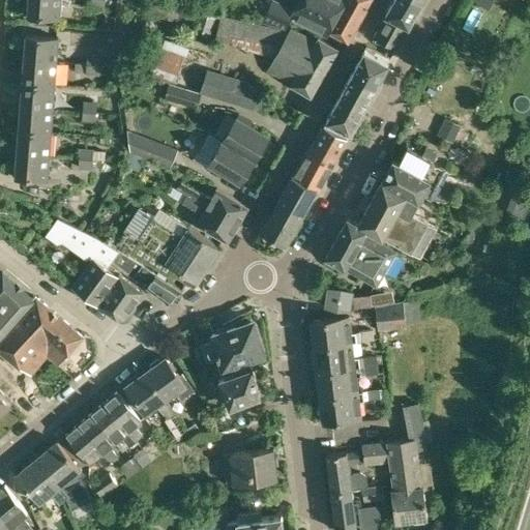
[(61,0),(29,0),(28,16),(60,19),(61,0)]
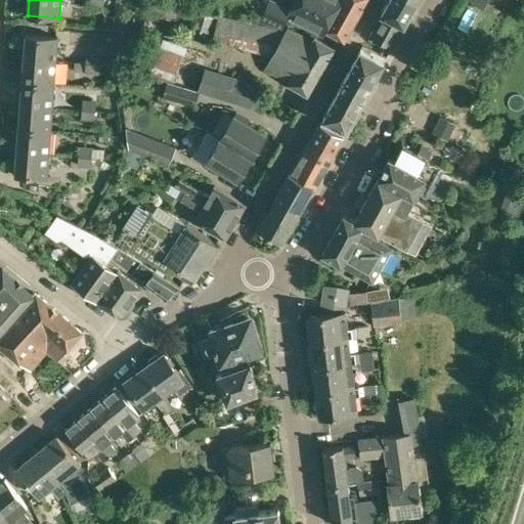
[(162,0),(151,0),(147,14),(174,22),(172,28),(184,31),(185,29),(189,30),(192,18),(197,19),(193,30),(209,35),(214,16),(203,13),(203,11),(162,0)]
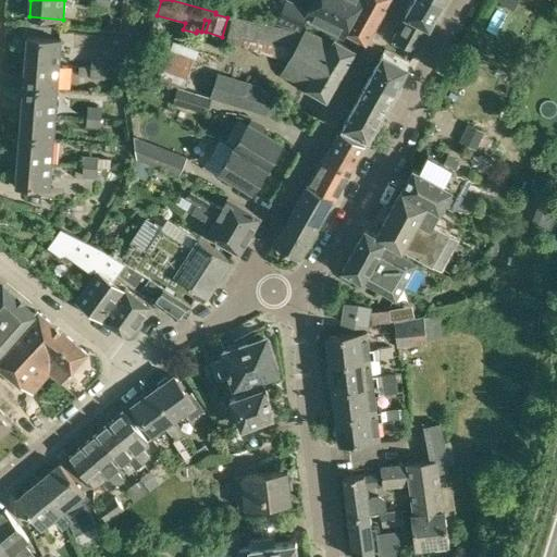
[(291,0),(285,0),(283,7),(274,23),(301,31),(307,19),(344,37),(346,33),(367,42),(376,26),(323,0),(313,0),(310,9),(291,0)]
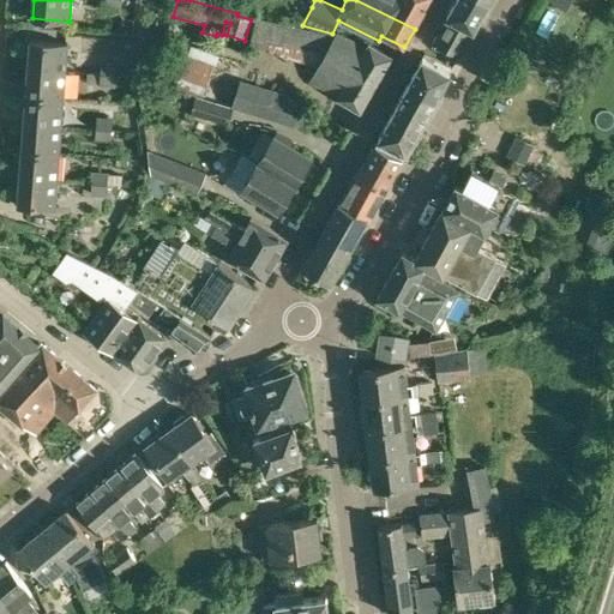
[(356,0),(415,29),(432,0),(356,0)]
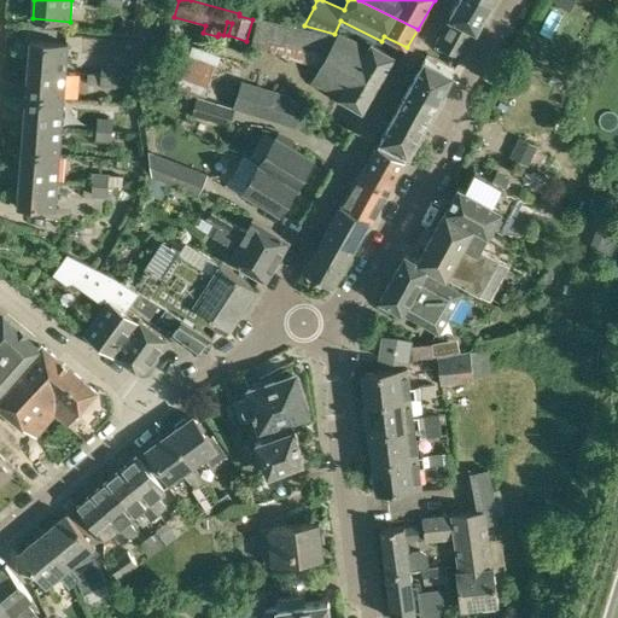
[(484,0),(460,0),(450,19),(474,33),(491,4),(484,0)]
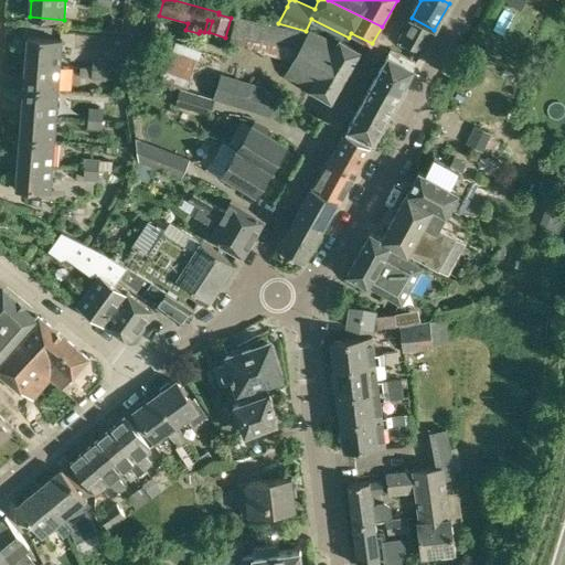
[(295,29),(236,17),(230,42),(287,59),(295,29)]
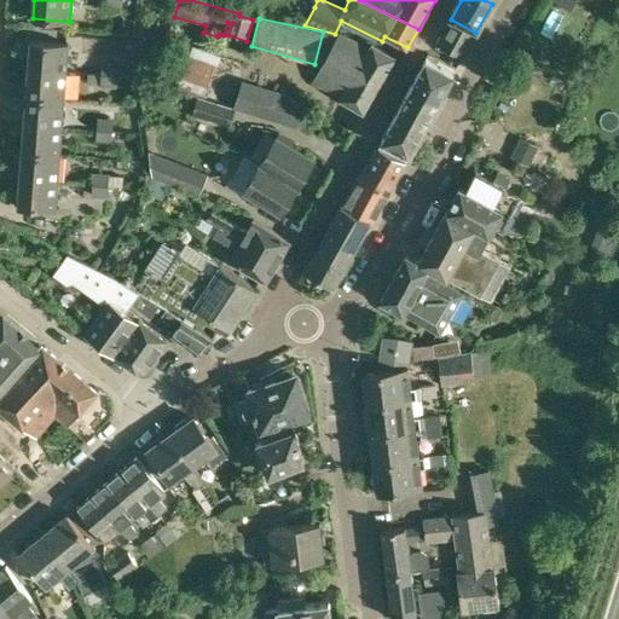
[(451,19),(438,41),(463,56),(475,33),(451,19)]
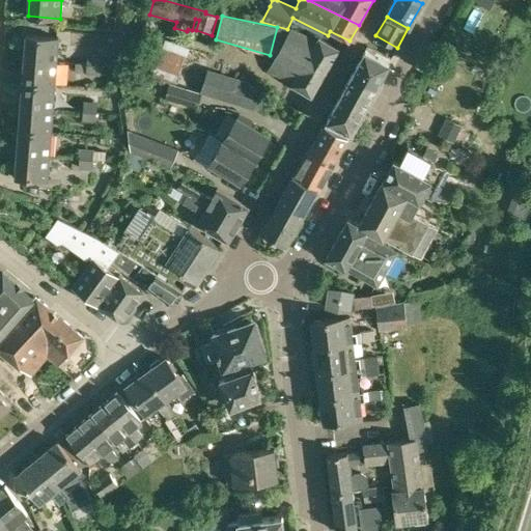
[(316,42),(292,28),(269,70),(292,83),(292,84),(313,95),(340,48),(319,36),(316,42)]
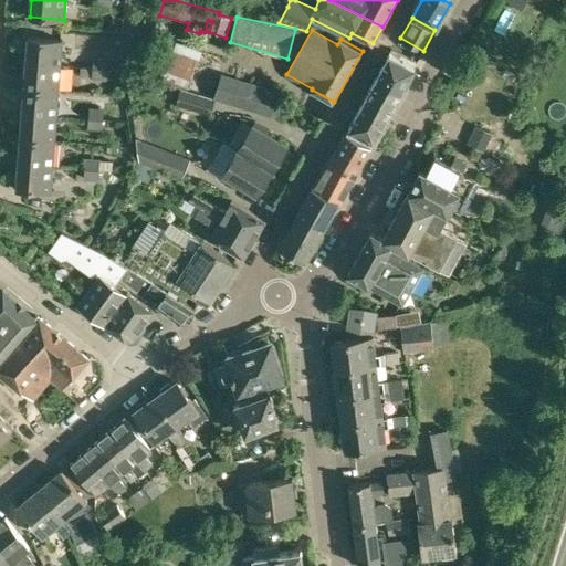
[(29,37),(27,62),(61,64),(63,39),(29,37)]
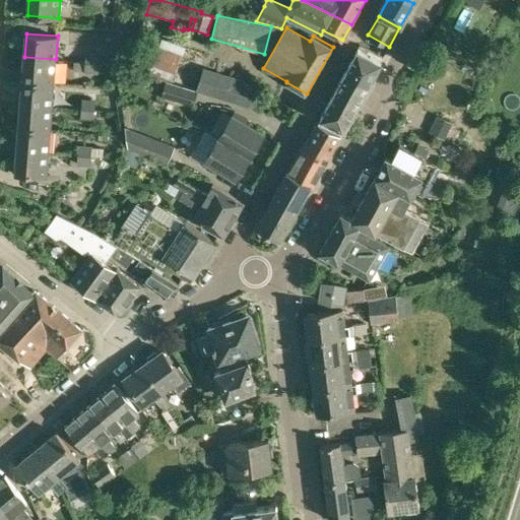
[(185,47),(150,35),(143,51),(156,56),(149,75),(172,82),(185,47)]
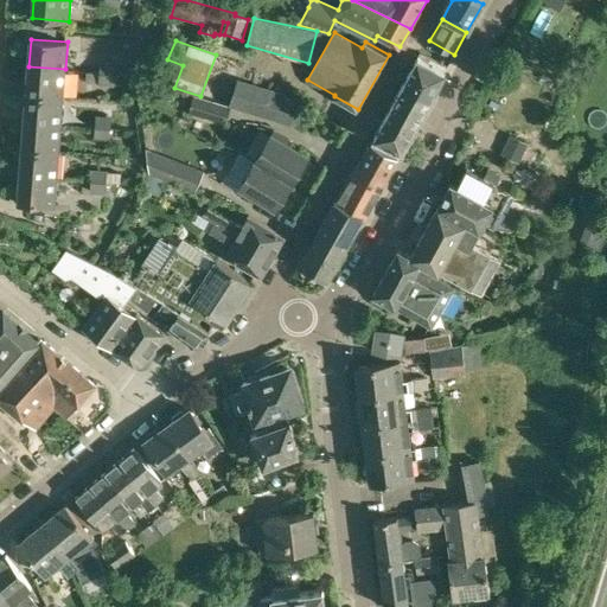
[(419,58),(408,76),(417,81),(414,87),(432,97),(445,72),(419,58)]
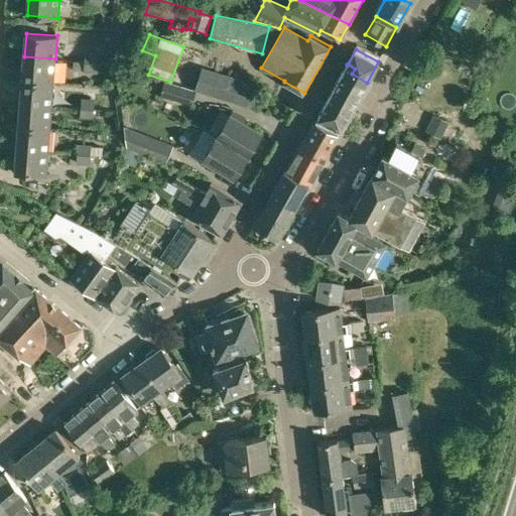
[(86,52),(85,61),(98,62),(99,53),(86,52)]
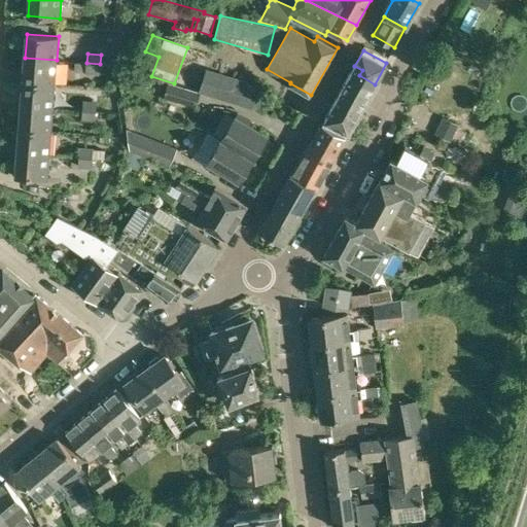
[(25,58),(23,81),(55,83),(57,60),(25,58)]
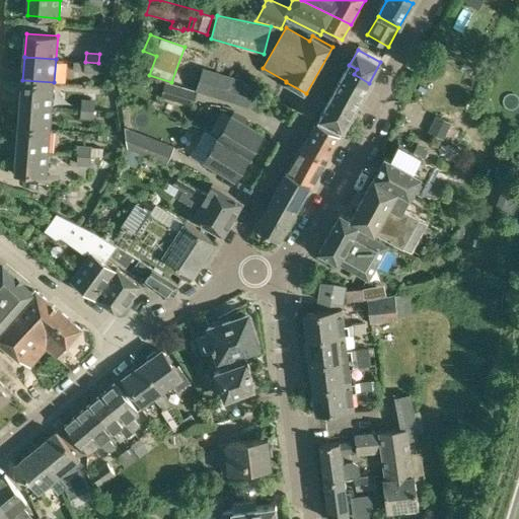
[(85,62),(85,73),(98,74),(98,63),(85,62)]
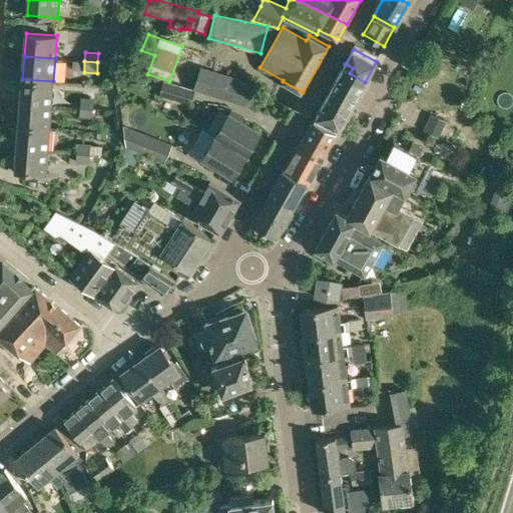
[(345,64),(326,100),(348,112),(365,82),(350,73),(353,68),(345,64)]
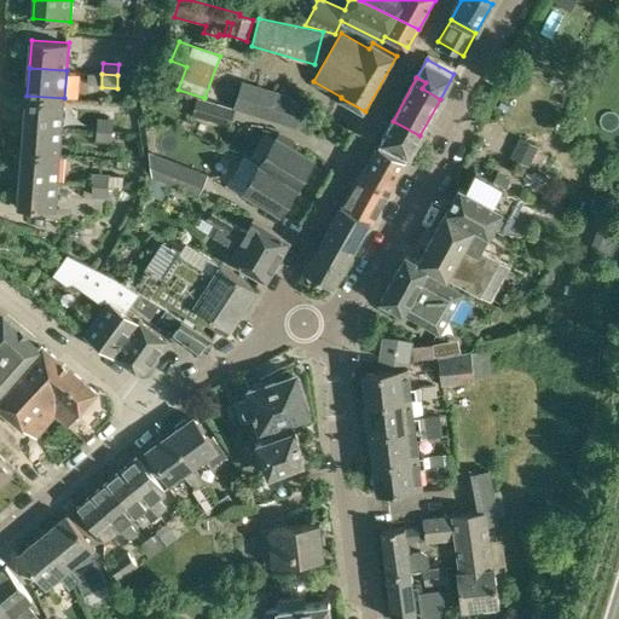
[(304,129),(313,102),(243,80),(233,108),(304,129)]
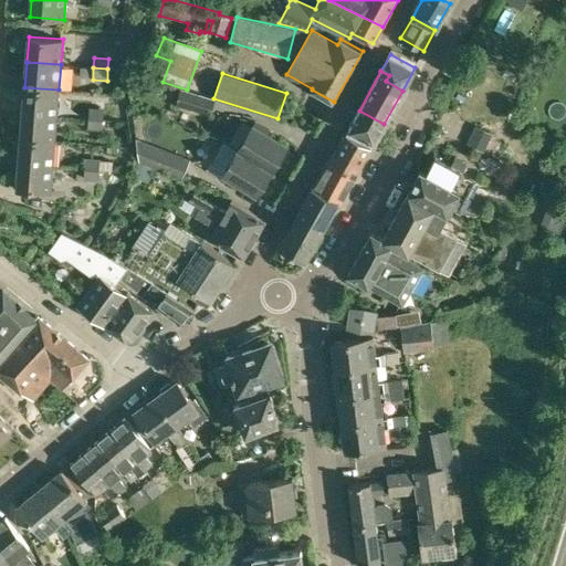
[(24,87),(22,113),(58,115),(59,90),(24,87)]
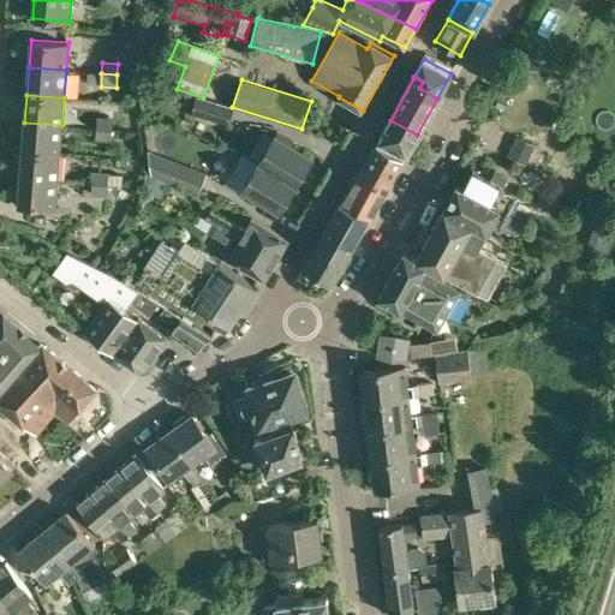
[(191,115),(230,125),(234,108),(196,97),(191,115)]
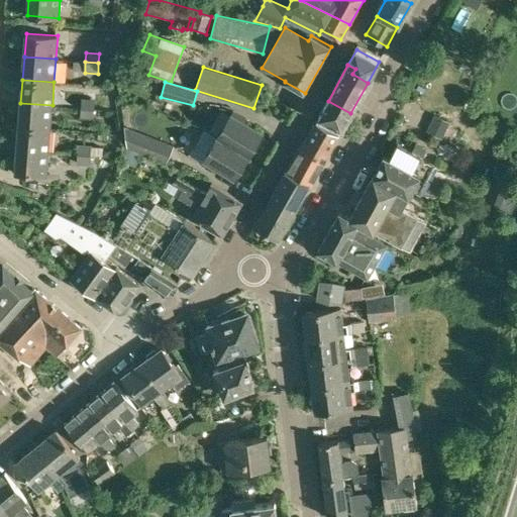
[(82,98),(81,108),(94,109),(106,110),(107,100),(82,98)]
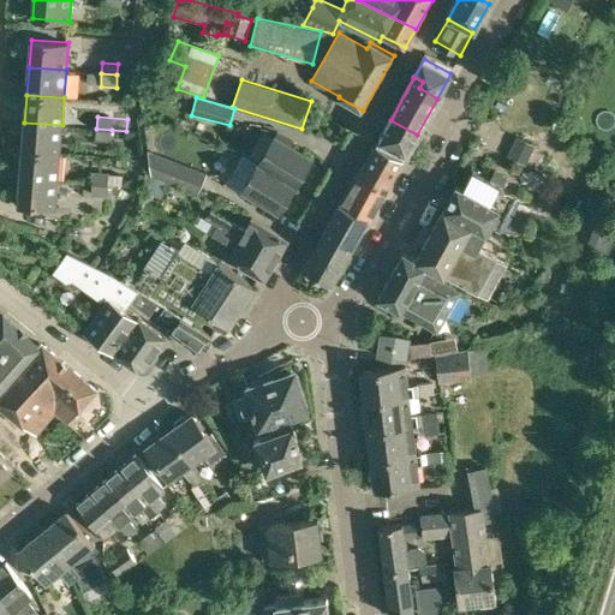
[(417,135),(390,120),(381,138),(407,153),(417,135)]
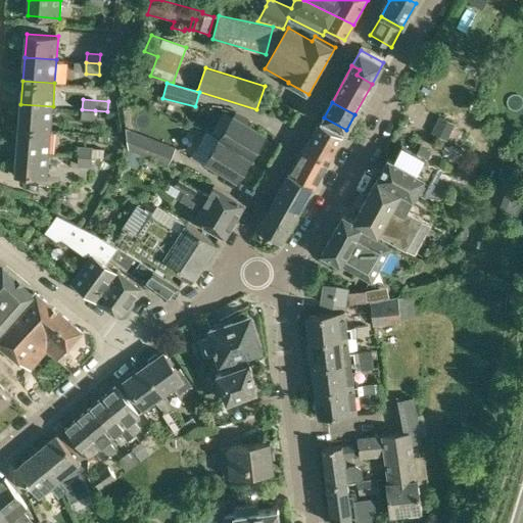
[(20,104),(19,128),(51,130),(53,106),(20,104)]
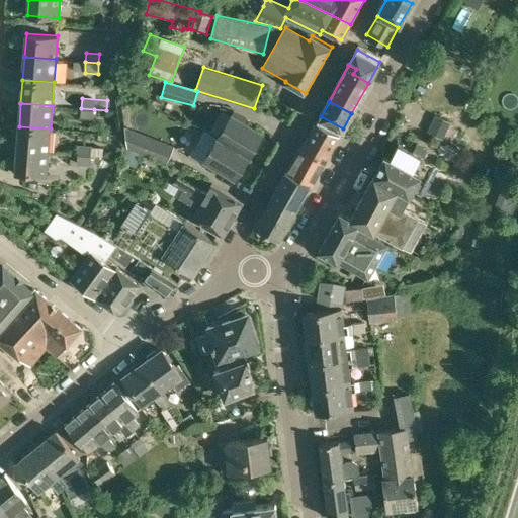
[(94,109),(81,108),(81,118),(94,118),(94,109)]
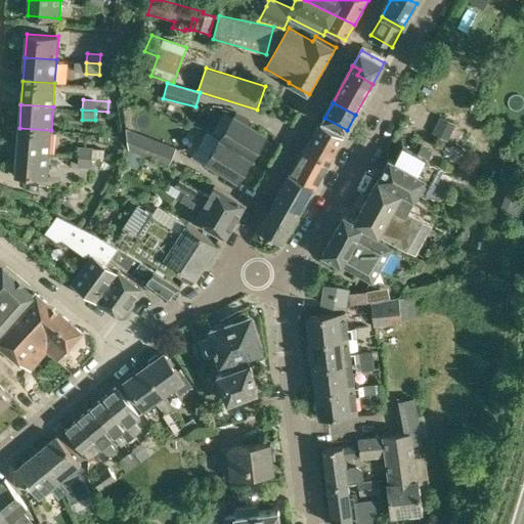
[(236,112),(220,138),(252,158),(266,134),(249,124),(251,120),(236,112)]
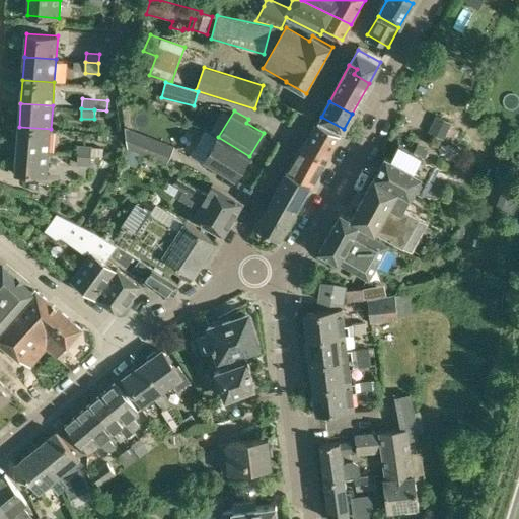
[(261,122),(281,130),(285,121),(265,113),(261,122)]
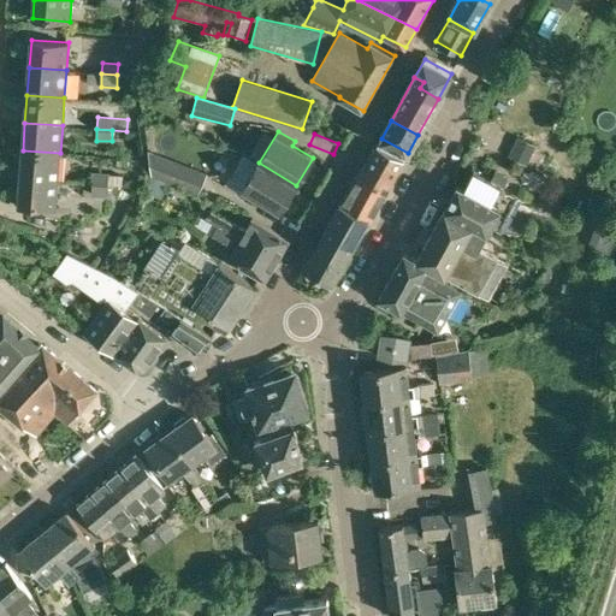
[(190,143),(185,159),(221,172),(226,157),(190,143)]
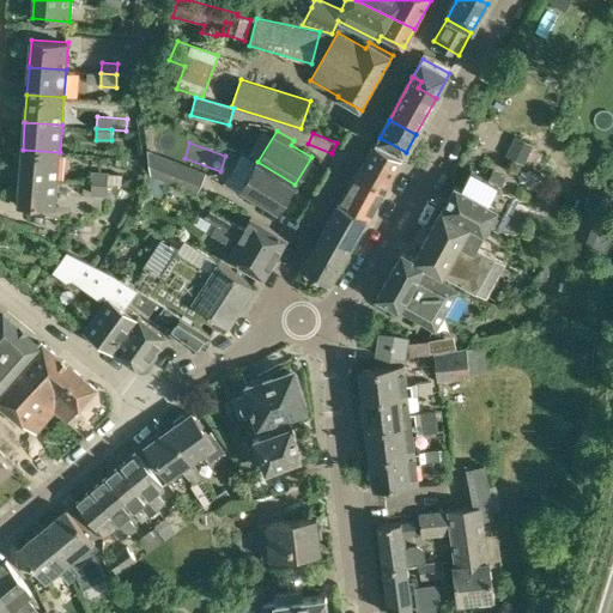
[(374,144),(358,173),(386,188),(402,159),(374,144)]
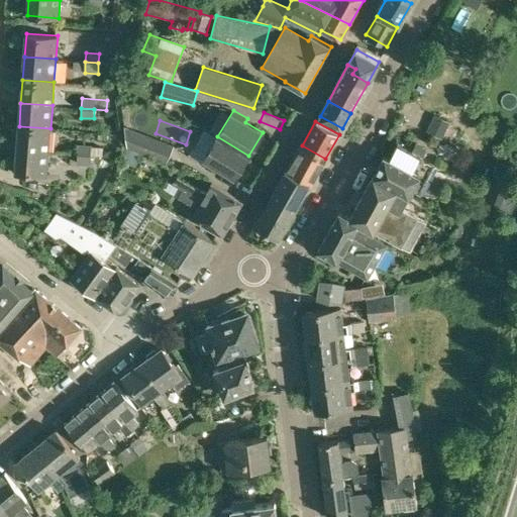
[(19,126),(17,149),(48,151),(50,128),(19,126)]
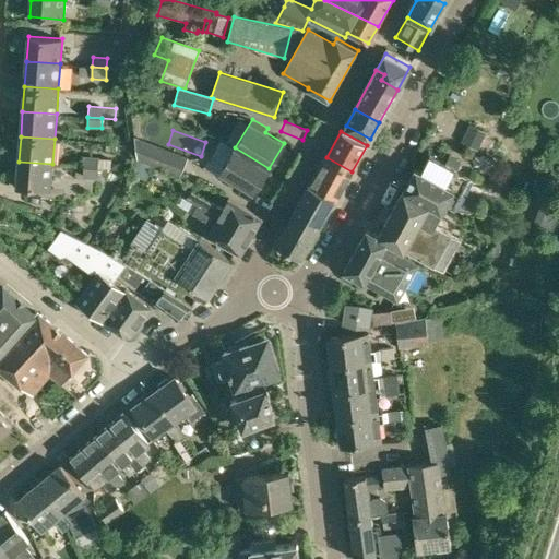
[(189,157),(135,138),(138,157),(137,158),(154,165),(181,176),(189,157)]
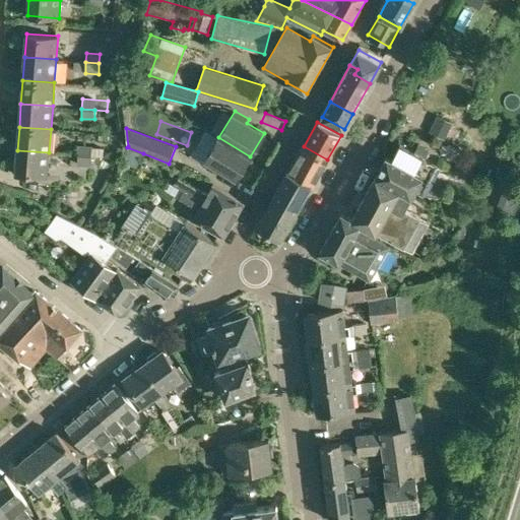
[(190,155),(202,164),(216,172),(218,169),(236,179),(250,156),(218,137),(206,129),(190,155)]
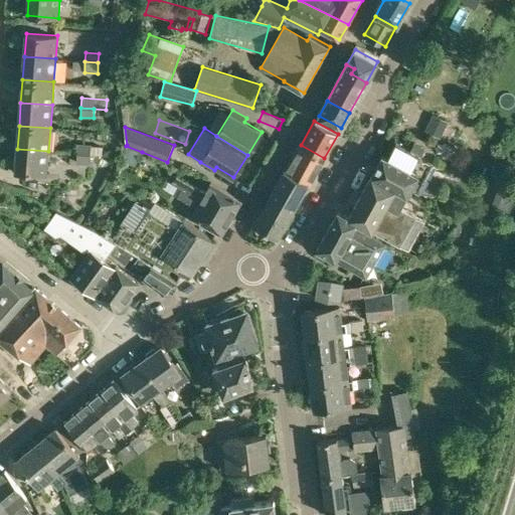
[(383,154),(372,173),(408,193),(411,187),(418,191),(435,163),(396,142),(388,157),(383,154)]
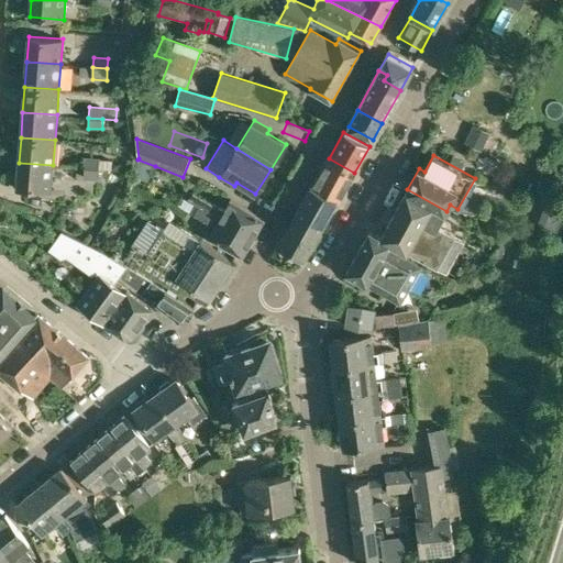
[(85,156),(84,168),(99,169),(99,168),(109,169),(109,161),(100,161),(100,157),(85,156)]
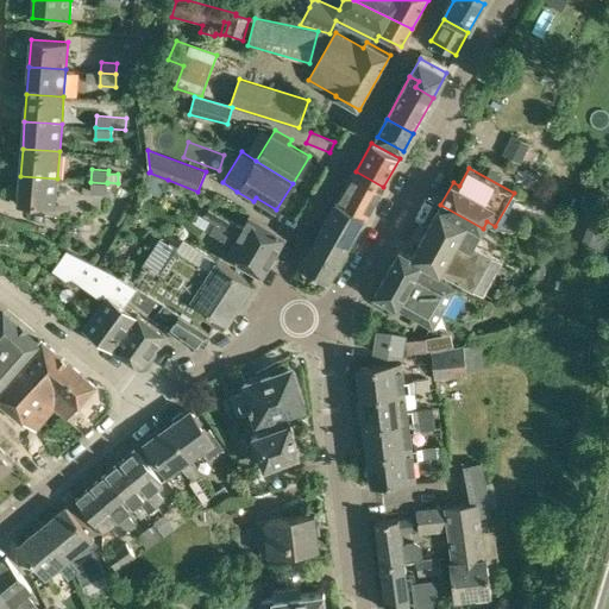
[(338,201),(365,215),(366,217),(383,187),(356,171),(338,201)]
